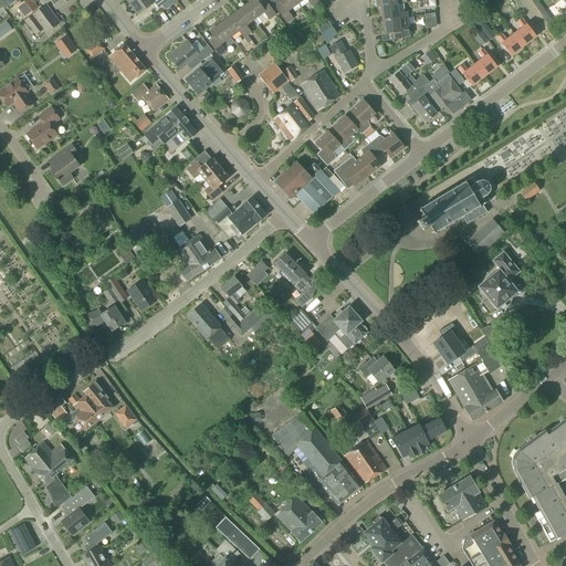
[(152,0),(130,0),(127,2),(137,16),(154,2),(152,0)]
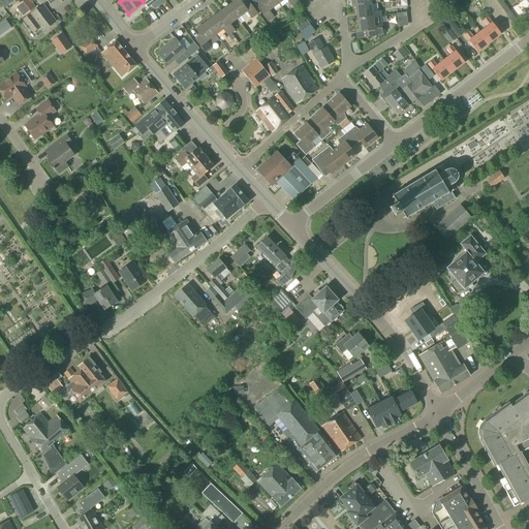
[(236,0),(227,6),(237,20),(247,11),(252,19),(257,14),(248,1),(243,5),(239,0),(236,0)]
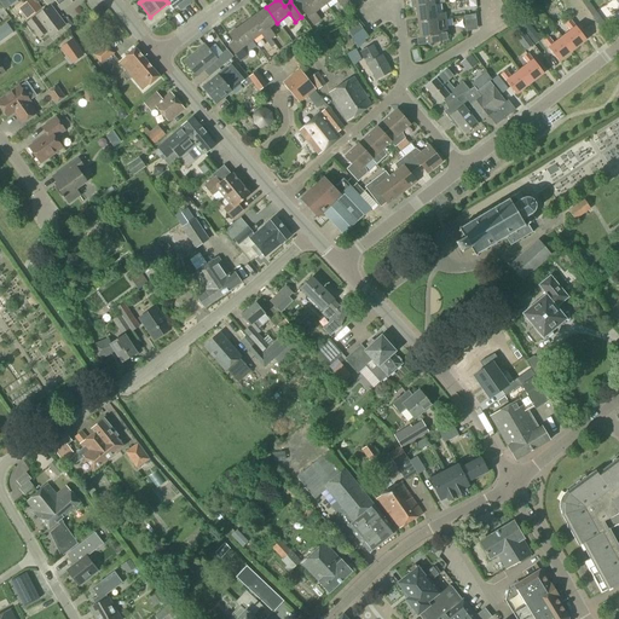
[(314,13),(327,5),(322,0),(304,0),(308,6),(302,11),(313,25),(320,21),(314,13)]
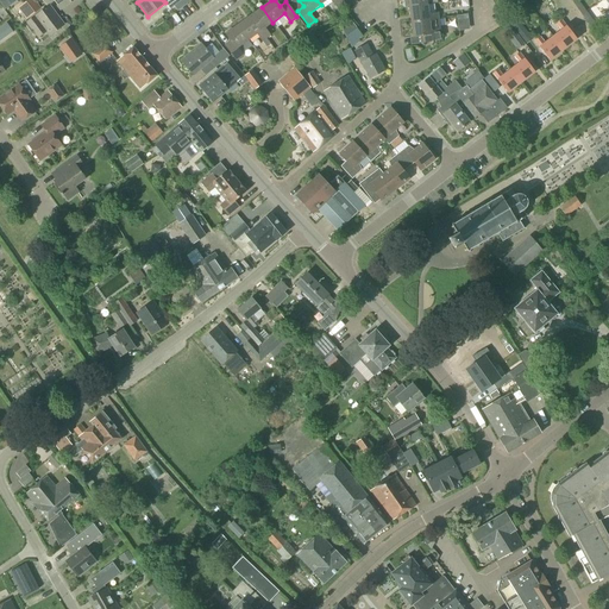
[(338,11),(343,7),(337,0),(316,0),(321,5),(327,0),(330,0),(334,6),(338,11)]
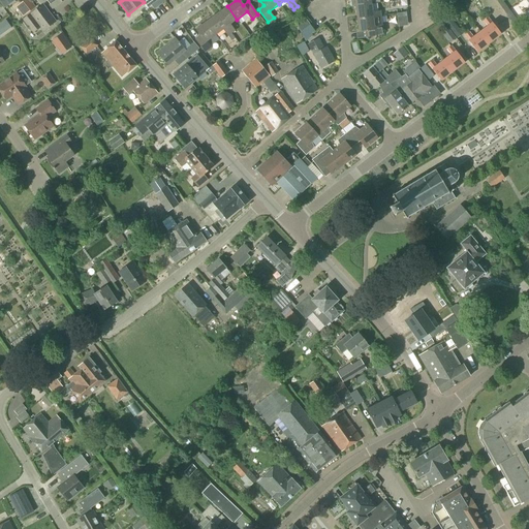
[(495,0),(503,10),(507,7),(501,0),(495,0)]
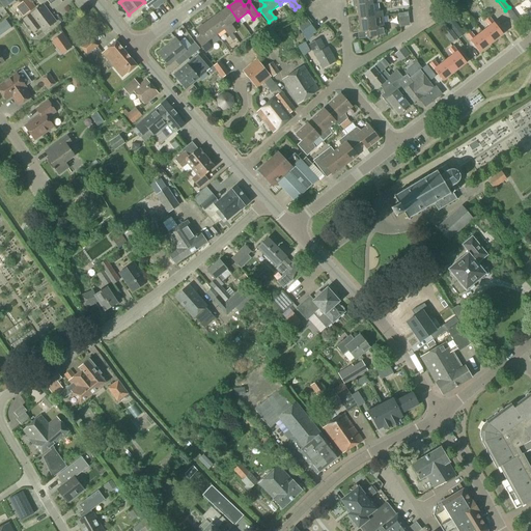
[(399,1),(392,3),(393,9),(401,8),(399,1)]
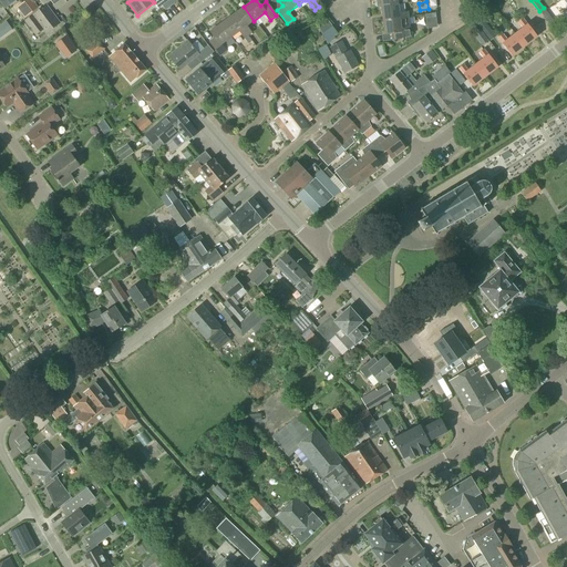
[(382,21),(400,19),(408,18),(408,13),(399,14),(398,4),(381,7),(382,21)]
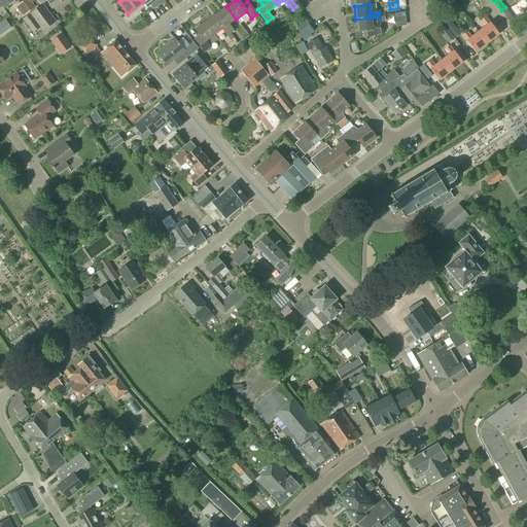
[(42,32),(56,22),(42,5),(23,20),(33,33),(39,28),(42,32)]
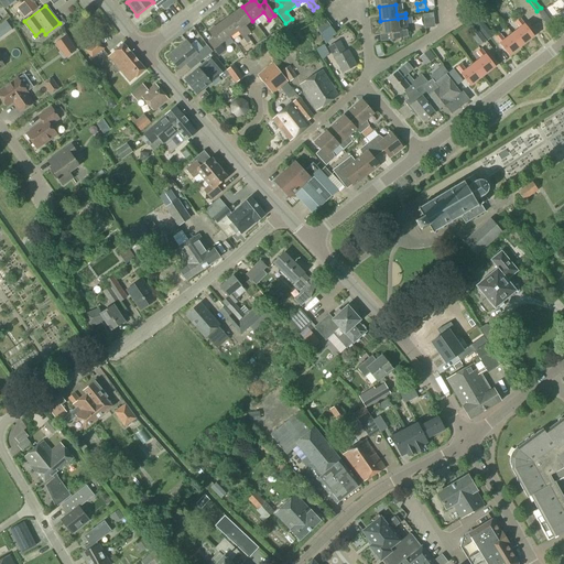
[(246,26),(252,21),(242,7),(231,15),(247,35),(250,33),(246,26)]
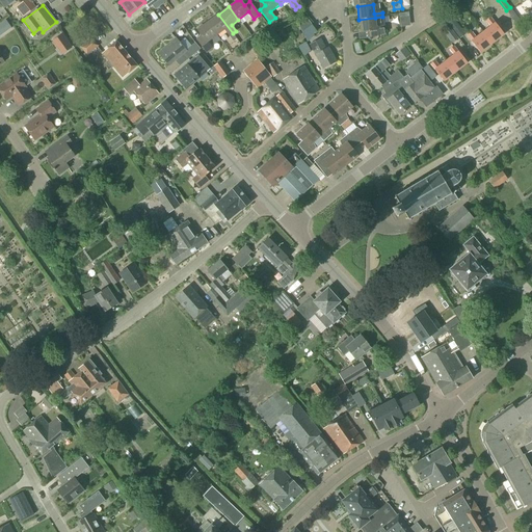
[(510,7),(506,10),(515,23),(519,20),(510,7)]
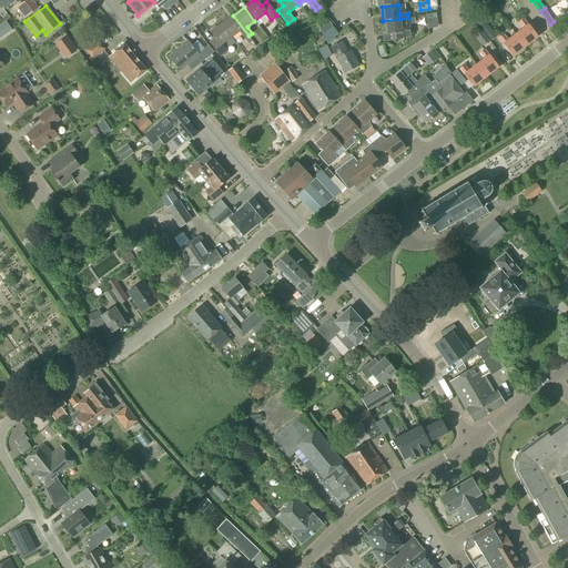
[(559,8),(551,13),(560,24),(567,18),(559,8)]
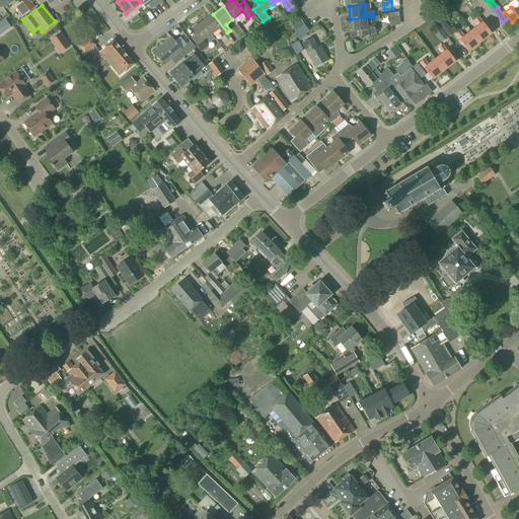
[(224,34),(227,32),(213,14),(203,21),(212,34),(219,28),(224,34)]
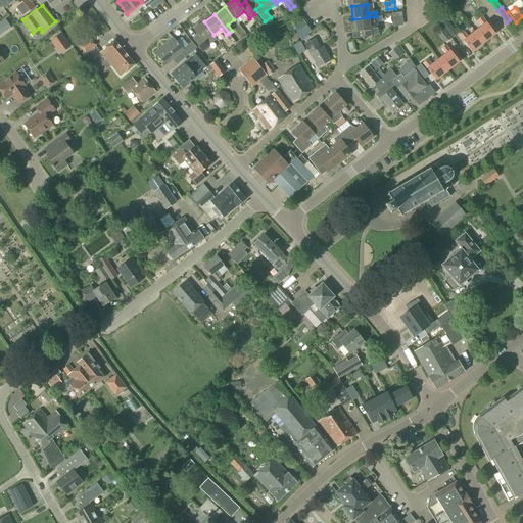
[(379,35),(378,29),(376,16),(369,17),(352,19),(354,32),(362,31),(363,37),(379,35)]
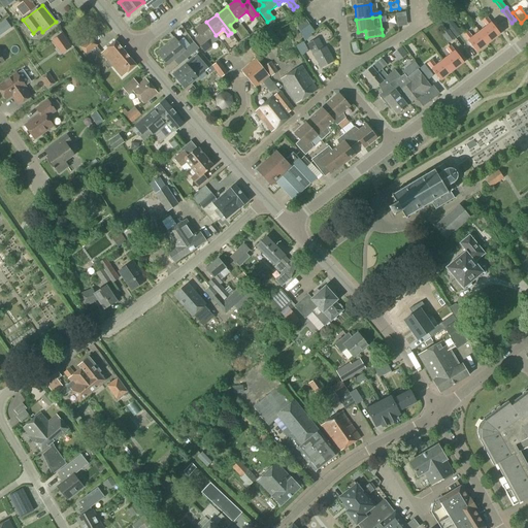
[(479,33),(487,44),(499,34),(491,24),(487,18),(482,22),(486,27),(479,33)]
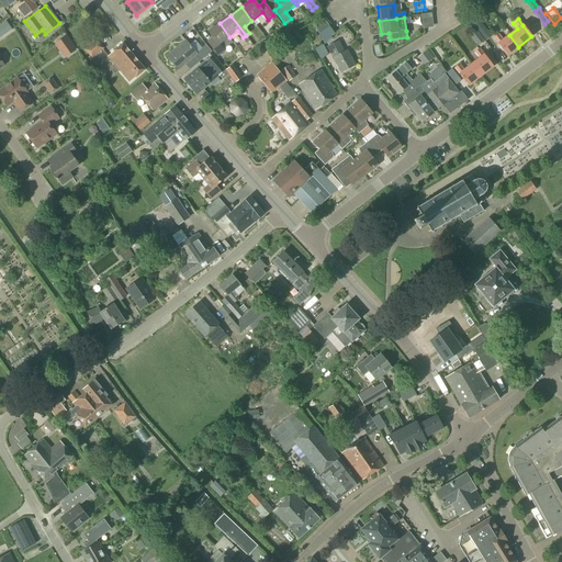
[(485,41),(491,36),(479,21),(473,25),(485,41)]
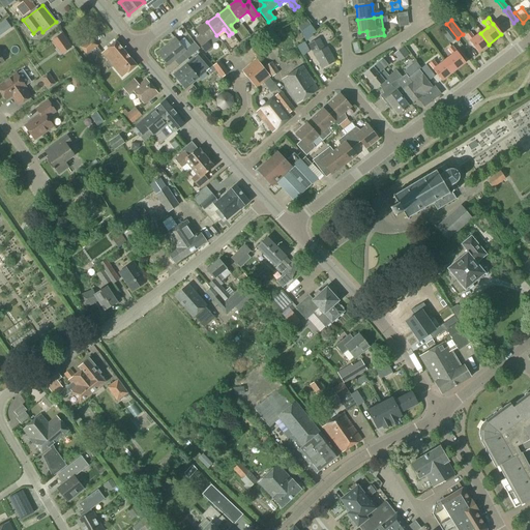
[(5,21),(0,24),(0,27),(4,33),(11,28),(5,21)]
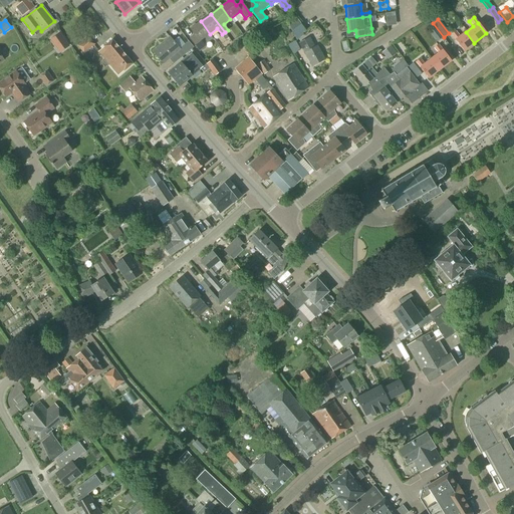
[(201,41),(210,34),(201,21),(191,28),(195,35),(190,38),(199,51),(205,47),(201,41)]
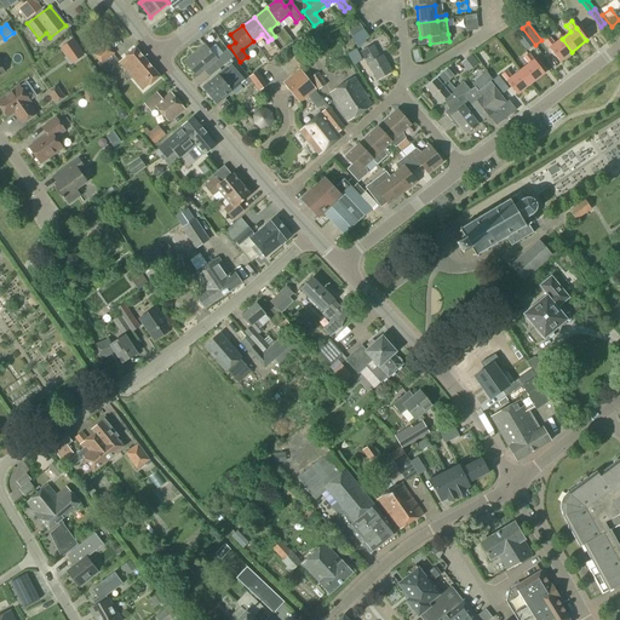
[(365,40),(368,38),(363,32),(352,39),(359,49),(366,42),(365,40)]
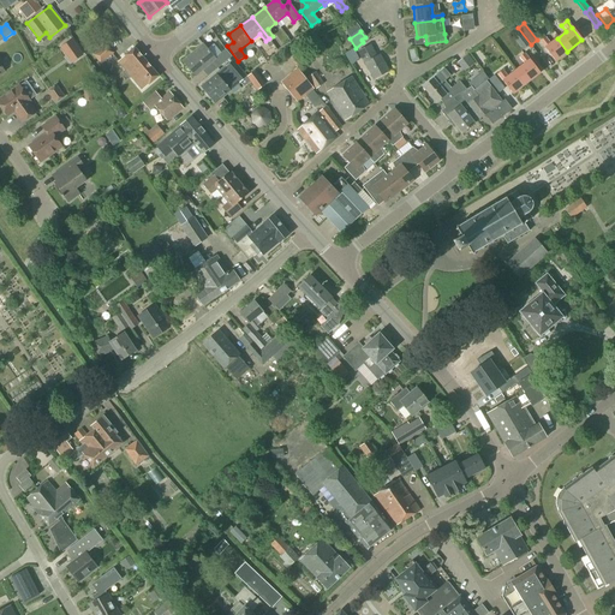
[(523,51),(530,45),(523,35),(515,41),(523,51)]
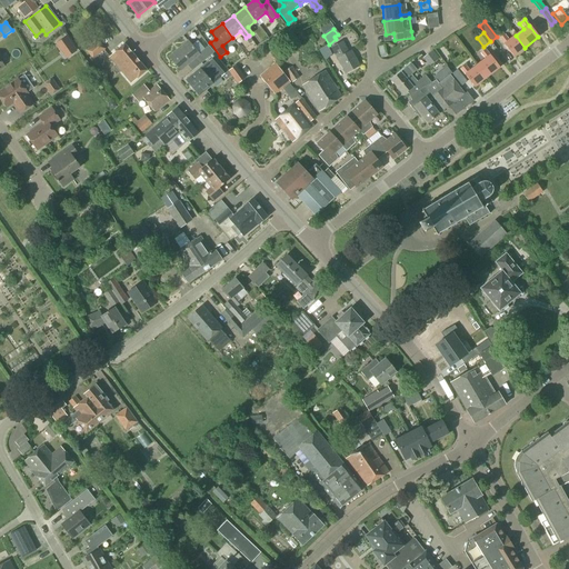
[(525,48),(516,36),(509,41),(505,35),(499,39),(513,57),(525,48)]
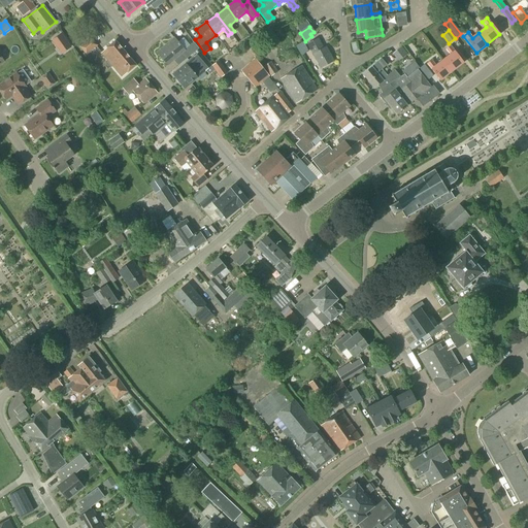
[(62,34),(52,41),(56,48),(66,41),(62,34)]
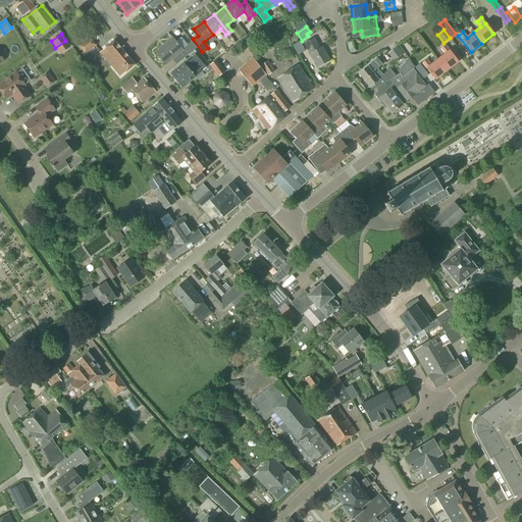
[(85,55),(96,46),(90,37),(79,46),(85,55)]
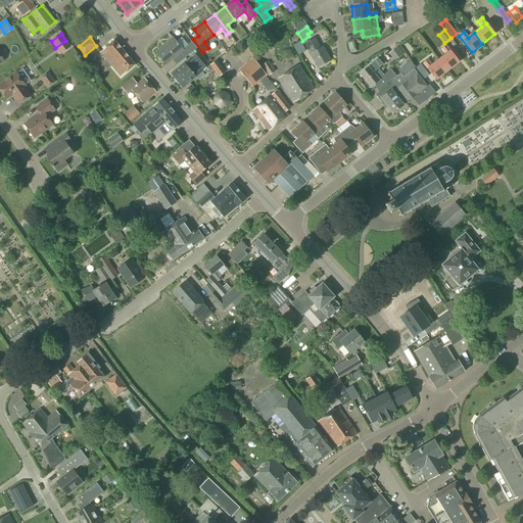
[(192,42),(183,49),(173,38),(155,52),(165,64),(179,54),(184,59),(197,48),(192,42)]
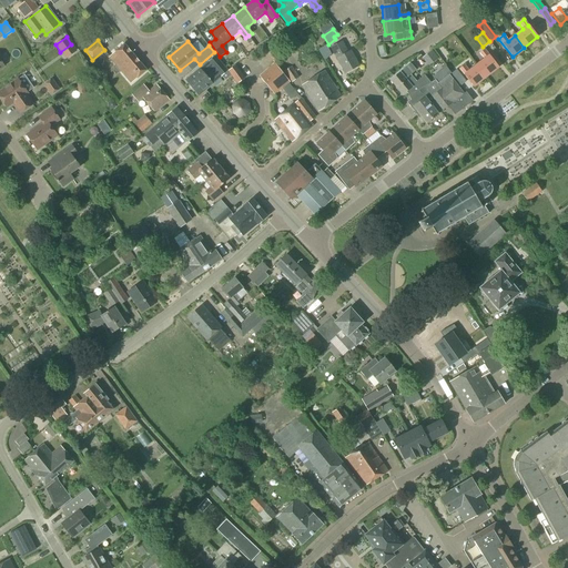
[(348,52),(342,41),(331,48),(336,59),(345,74),(358,67),(351,51),(348,52)]
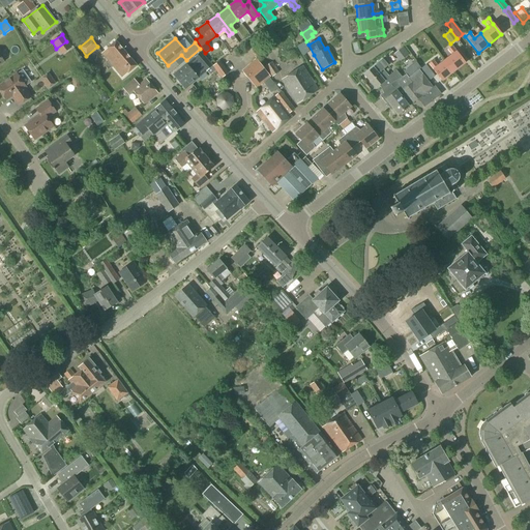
[(116,40),(100,54),(121,78),(137,65),(116,40)]
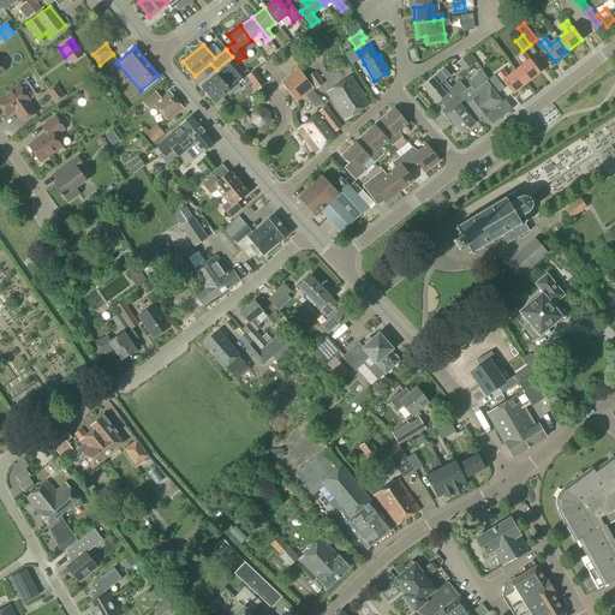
[(350,55),(357,65),(362,60),(354,52),(350,55)]
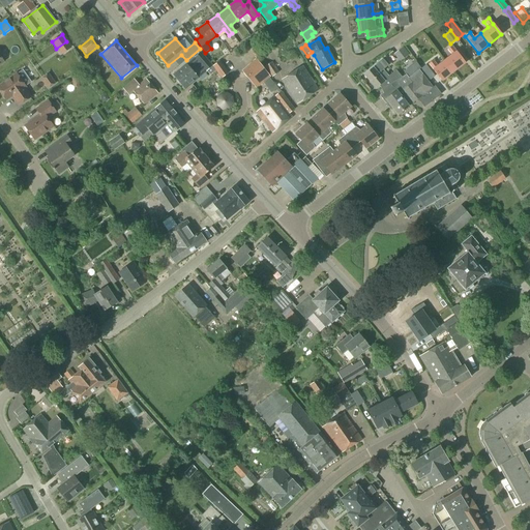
[(444,61),(451,74),(465,63),(451,47),(447,50),(451,56),(444,61)]
